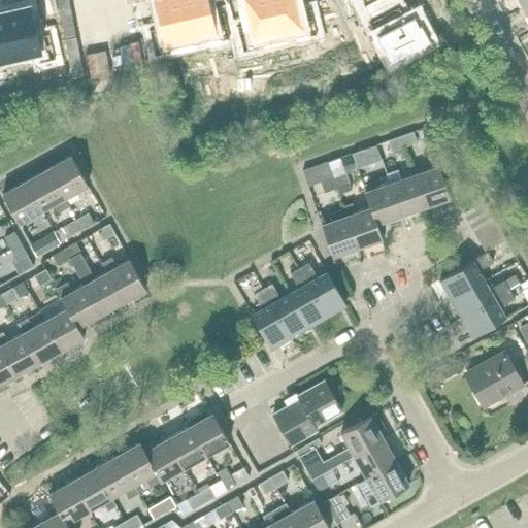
[(11,0),(5,0),(0,1),(0,22),(3,37),(21,33),(23,43),(32,41),(28,21),(18,23),(11,0)]
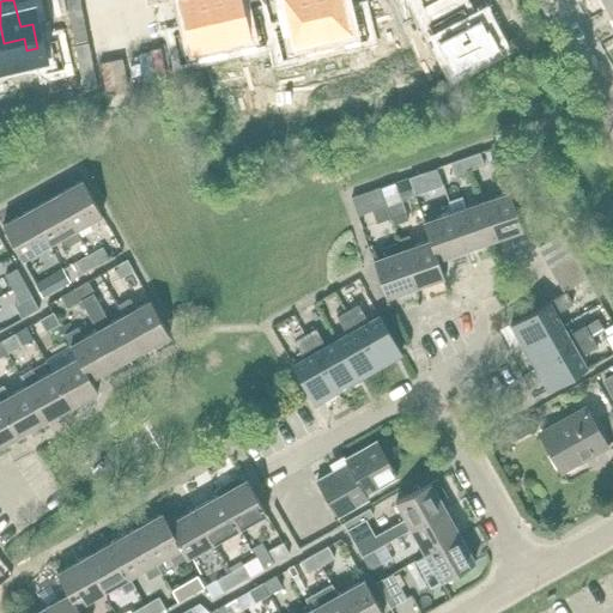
[(182,0),(188,26),(177,29),(183,55),(195,52),(193,40),(214,35),(206,0),(182,0)]
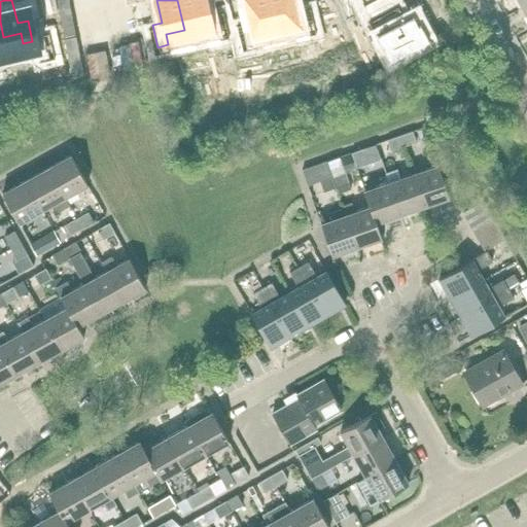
[(196,0),(177,0),(184,30),(204,26),(206,35),(215,33),(210,11),(200,13),(196,0)]
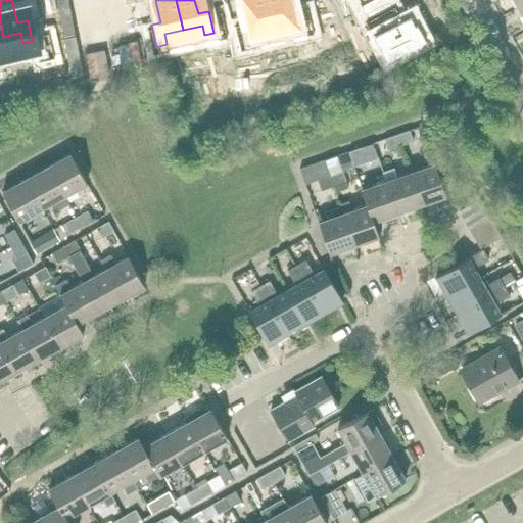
[(248,0),(230,0),(236,19),(229,21),(235,42),(244,39),(240,25),(254,20),(248,0)]
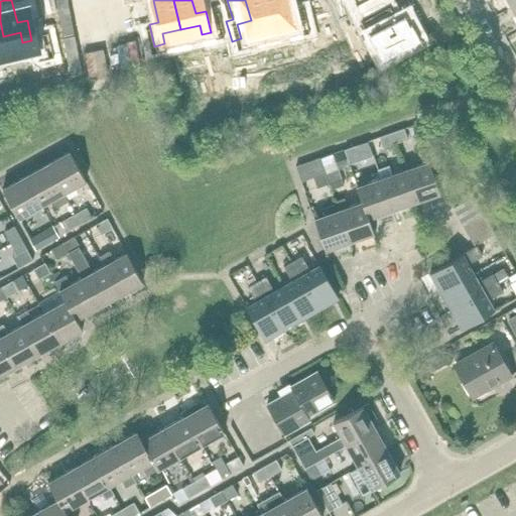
[(262,0),(245,0),(251,20),(268,16),(270,26),(277,24),(272,4),(264,6),(262,0)]
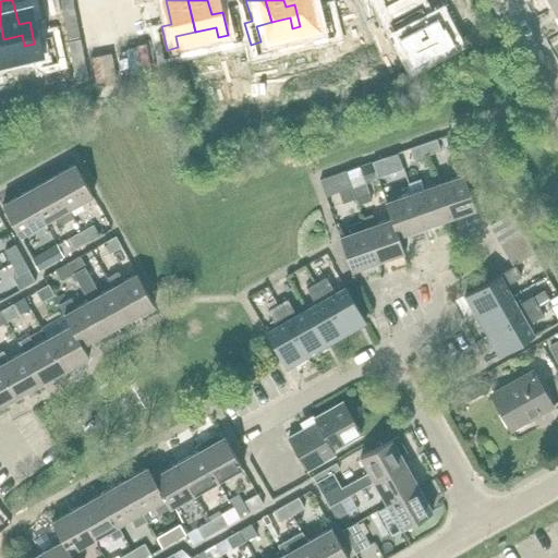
[(380,0),(383,3),(388,0),(397,15),(423,0),(380,0)]
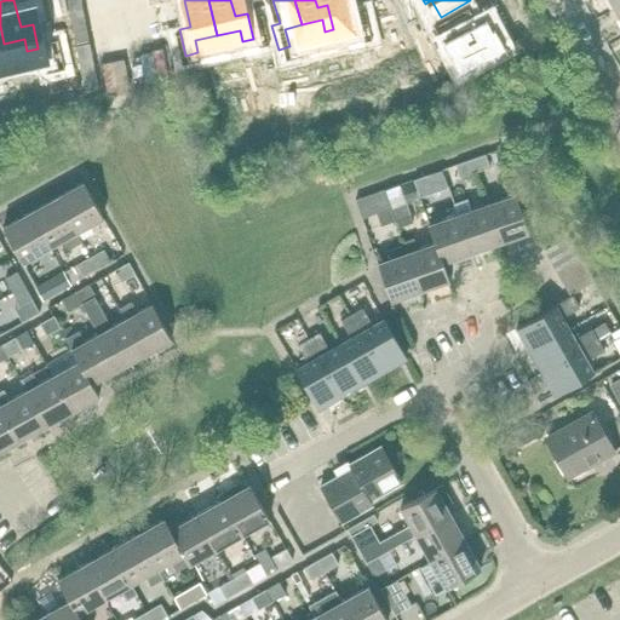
[(619,0),(609,0),(615,11),(619,7),(619,0)]
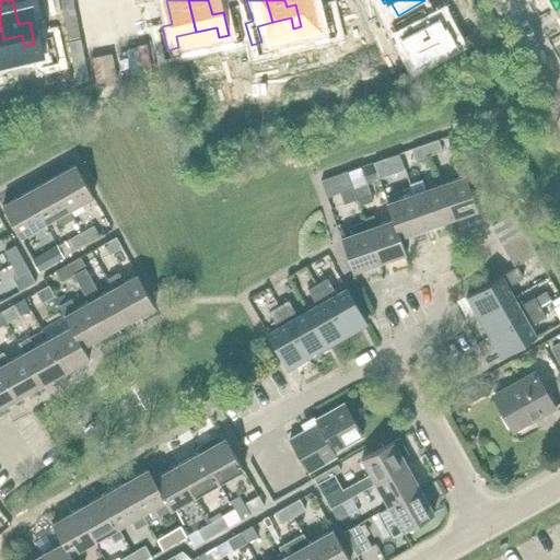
[(121,10),(128,45),(149,41),(142,6),(121,10)]
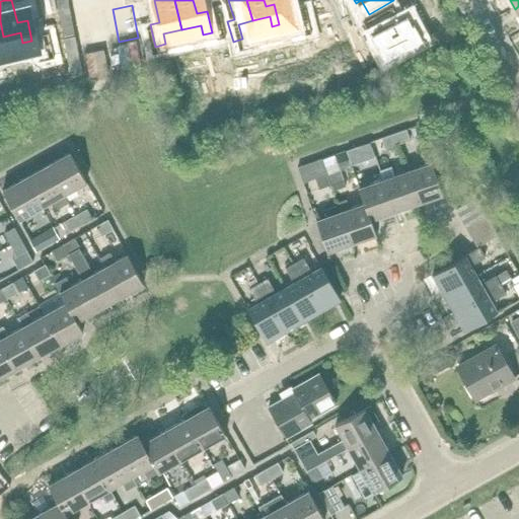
[(385,40),(375,46),(386,66),(430,40),(417,17),(408,23),(401,13),(377,27),(385,40)]
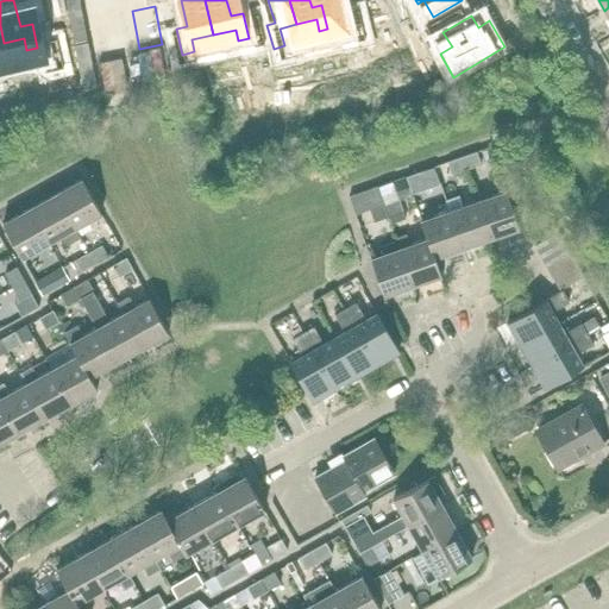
[(477,151),(462,157),(466,169),(482,163),(477,151)]
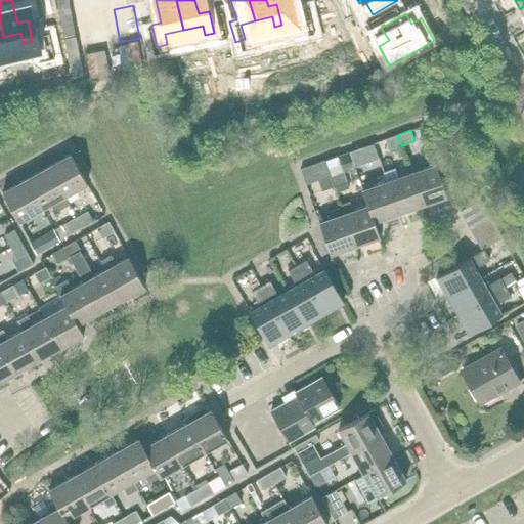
[(386,139),(385,139),(389,149),(401,145),(397,135),(386,139)]
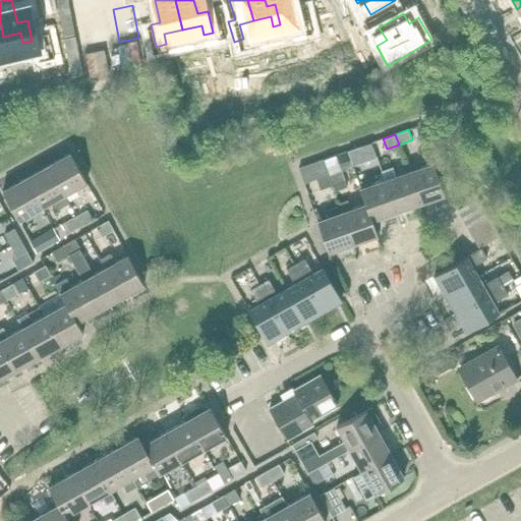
[(359,148),(347,152),(352,167),(364,162),(359,148)]
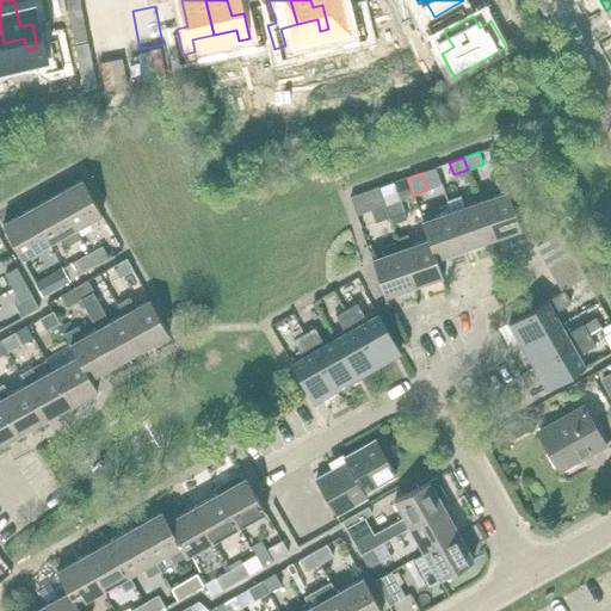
[(82,179),(56,195),(75,229),(103,215),(82,179)]
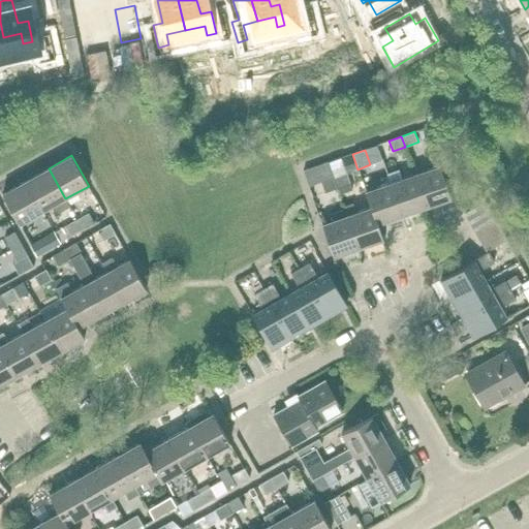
[(341,158),(329,162),(334,178),(335,179),(346,175),(346,174),(341,158)]
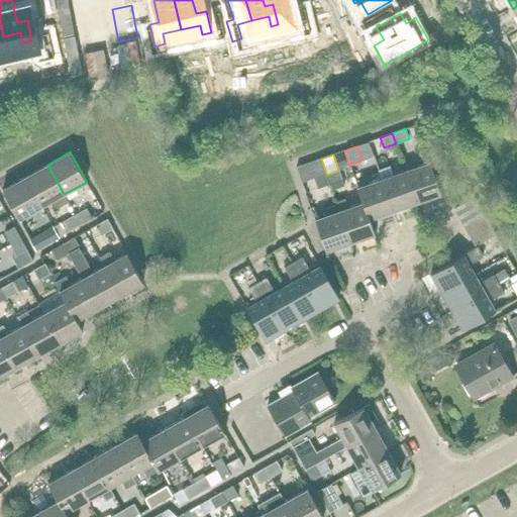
[(321,159),(297,168),(301,179),(313,175),(315,179),(327,175),(321,159)]
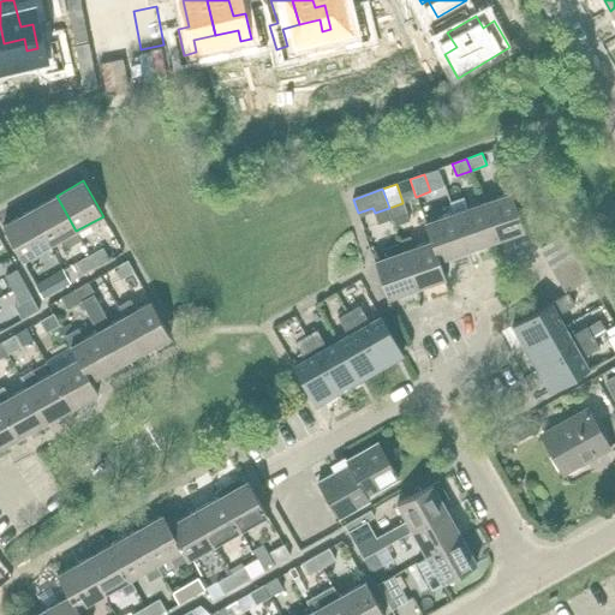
[(526,232),(520,218),(512,192),(483,203),(496,242),(526,232)]
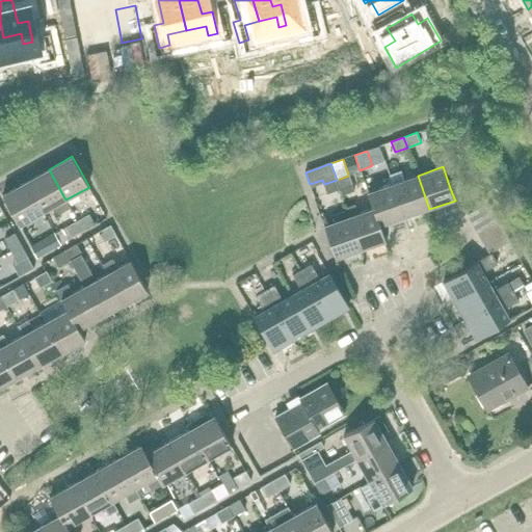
[(71,208),(65,200),(49,169),(26,182),(44,212),(55,206),(60,214),(71,208)]
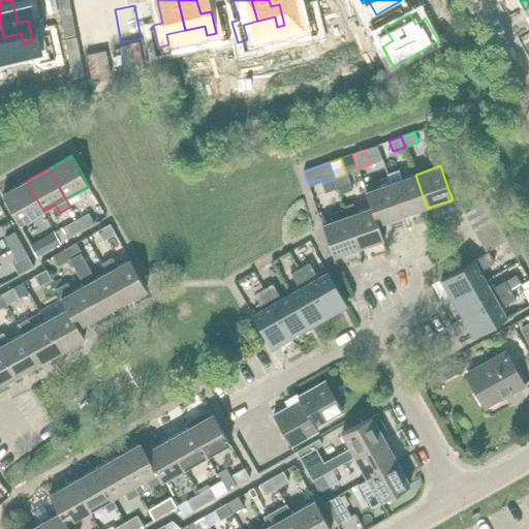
[(427,208),(415,175),(402,179),(400,170),(387,175),(391,183),(403,216),(427,208)]
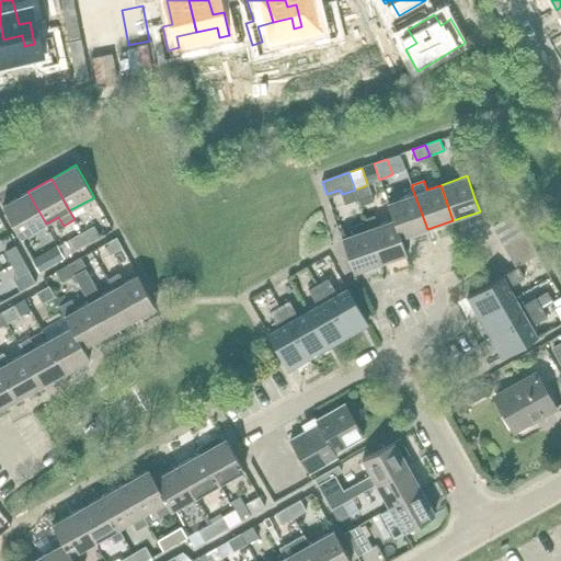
[(367,185),(355,190),(358,201),(371,195),(367,185)]
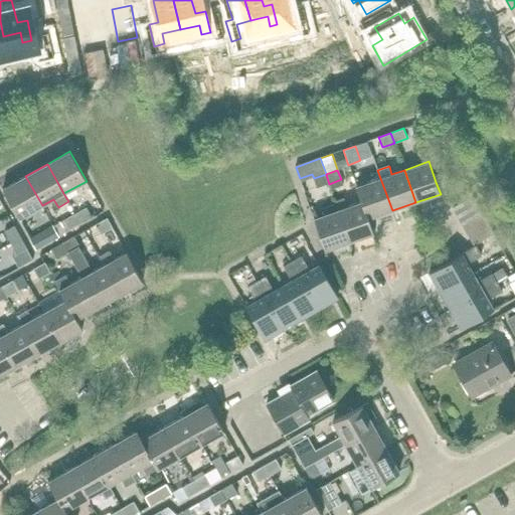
[(20,218),(42,205),(25,176),(4,188),(20,218)]
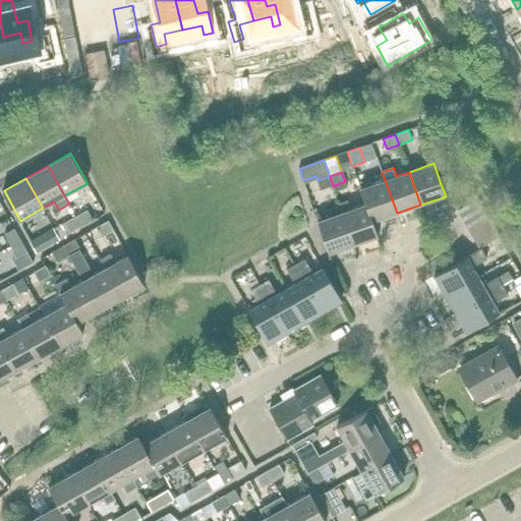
[(372,222),(397,213),(385,180),(360,188),(366,205),(372,222)]
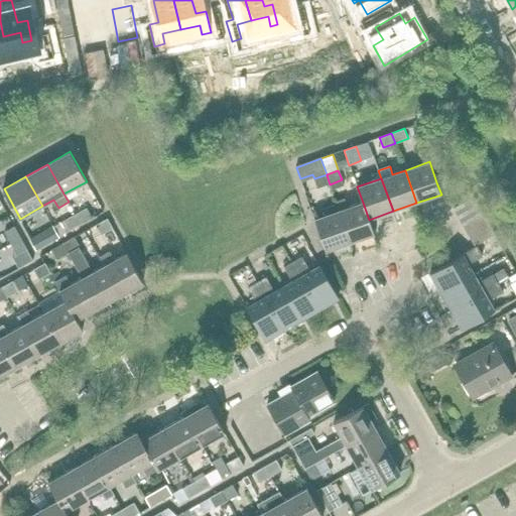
[(369,220),(363,203),(348,208),(345,199),(336,202),(337,205),(340,211),(351,242),(374,234),(369,220)]
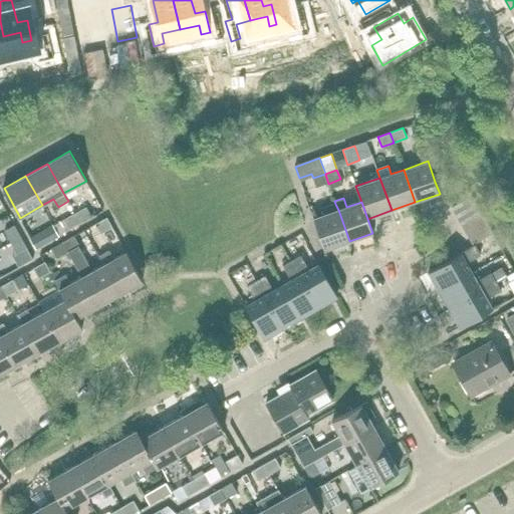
[(349,241),(338,210),(335,204),(312,212),(314,218),(313,219),(324,250),(349,241)]
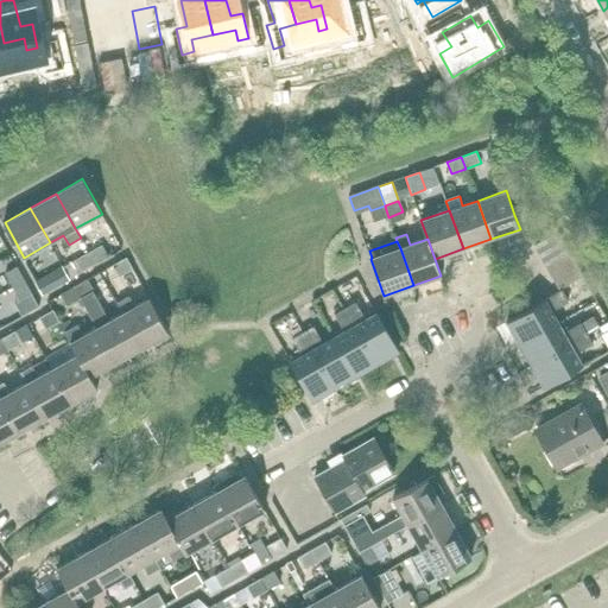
[(109,257),(108,255),(102,245),(88,252),(95,264),(109,257)]
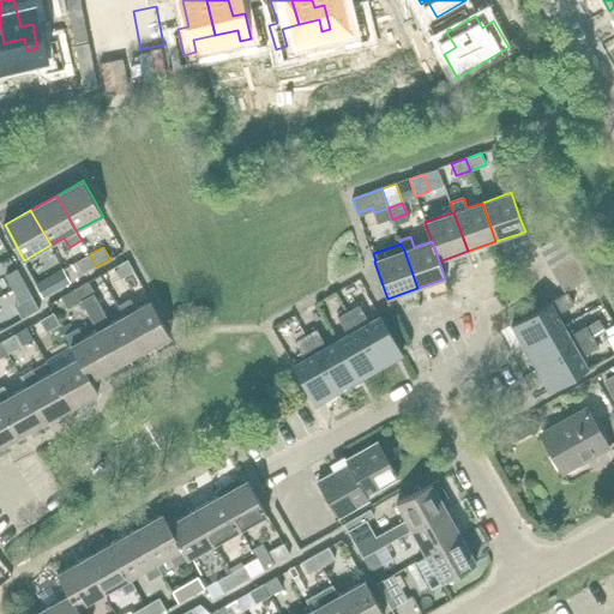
[(83,274),(96,266),(89,254),(77,262),(83,274)]
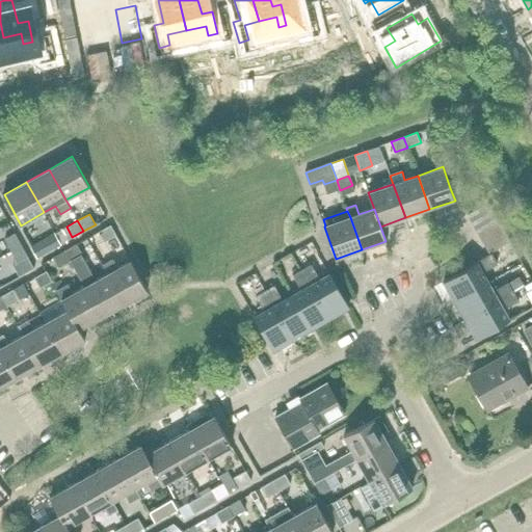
[(485,243),(504,233),(498,223),(479,234),(485,243)]
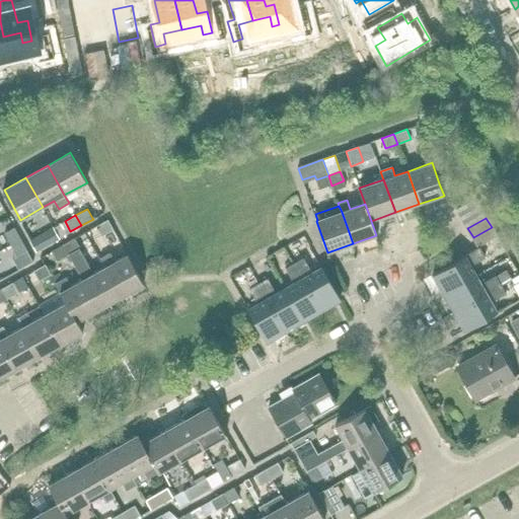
[(102,235),(114,229),(108,219),(96,226),(102,235)]
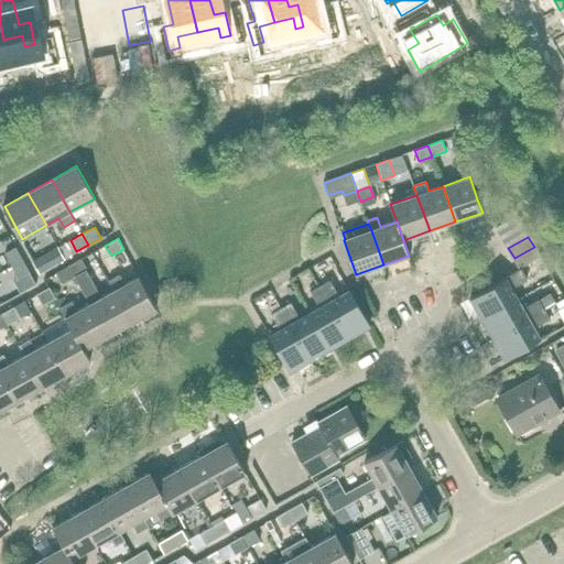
[(71,240),(57,248),(64,259),(76,251),(71,240)]
